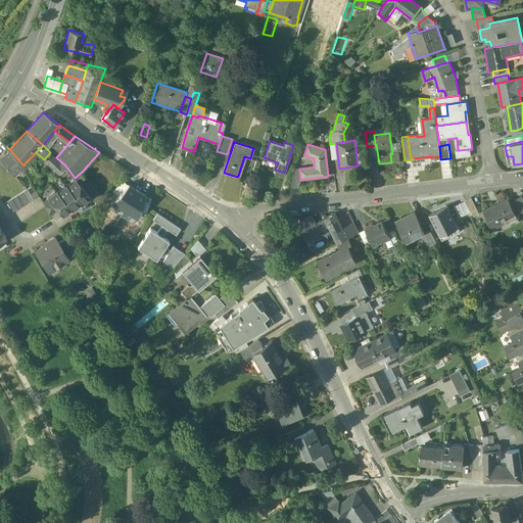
[(9,149),(9,148),(0,155),(0,157),(13,174),(22,167),(24,165),(9,149)]
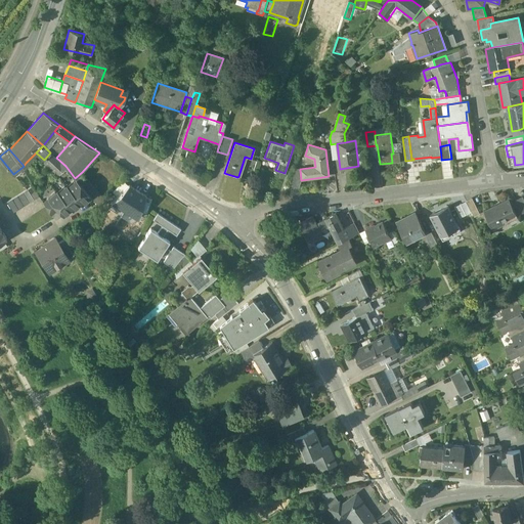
[(472,157),(471,149),(459,150),(456,151),(457,159),(472,157)]
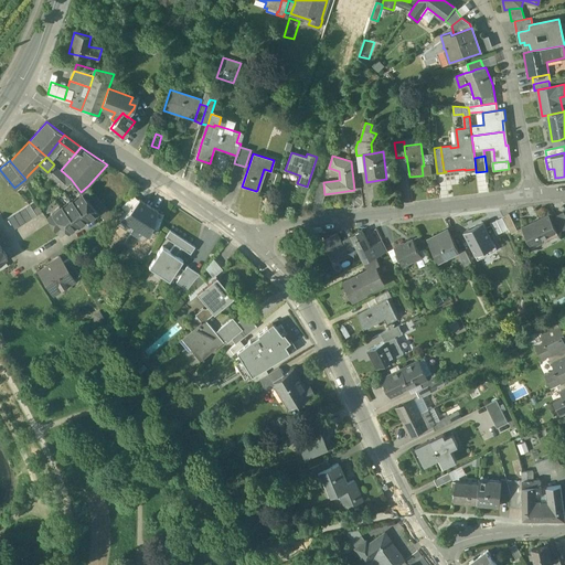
[(61,170),(54,164),(48,172),(63,187),(71,179),(61,170)]
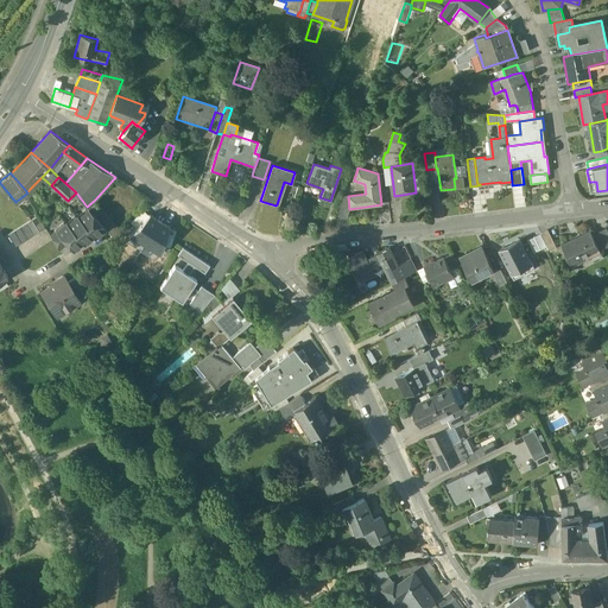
[(456,178),(454,178),(455,189),(466,188),(464,177),(456,178)]
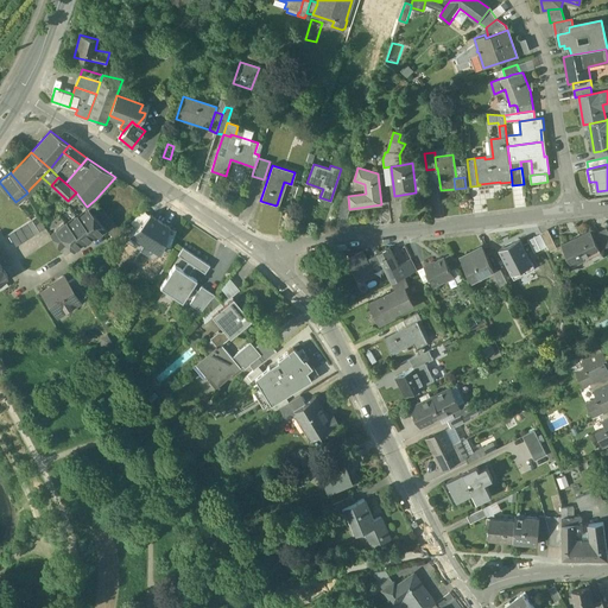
[(39,206),(30,189),(27,192),(26,194),(26,195),(35,208),(39,206)]
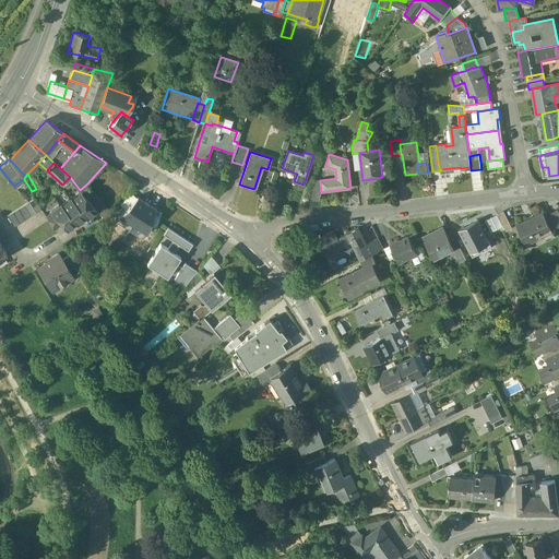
[(320,180),(313,179),(307,198),(318,201),(321,192),(320,180)]
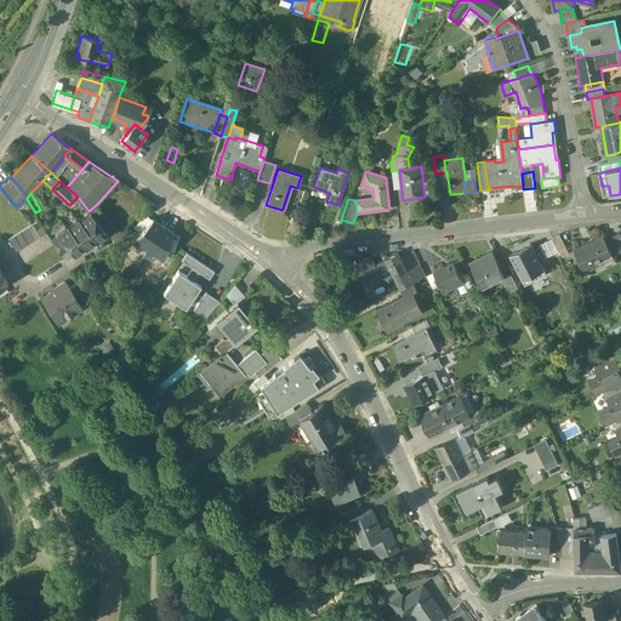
[(97,204),(89,211),(90,214),(91,214),(107,232),(107,233),(109,235),(118,228),(97,204)]
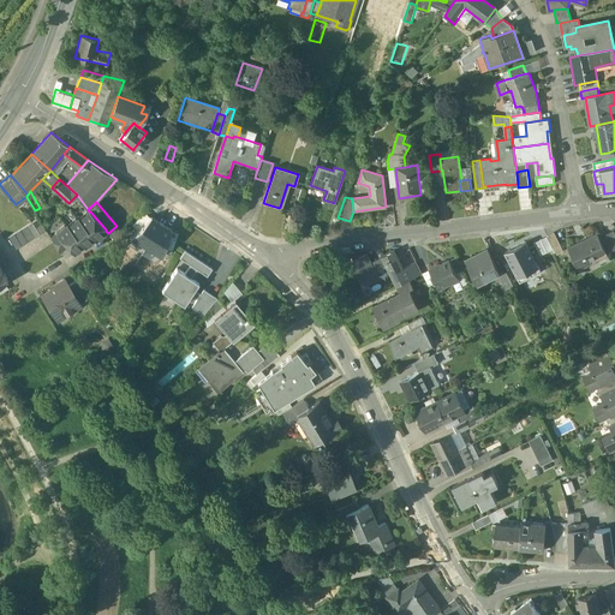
[(90,212),(89,212),(88,213),(87,212),(81,218),(81,219),(79,220),(94,237),(96,239),(106,231),(106,230),(90,212)]
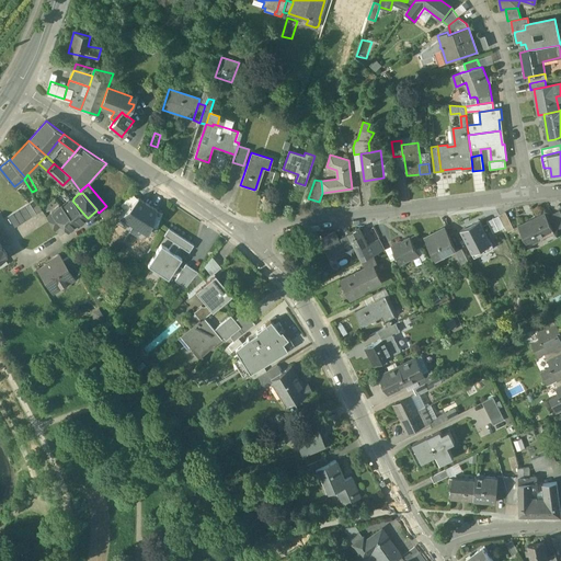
[(34,198),(8,216),(14,227),(42,209),(34,198)]
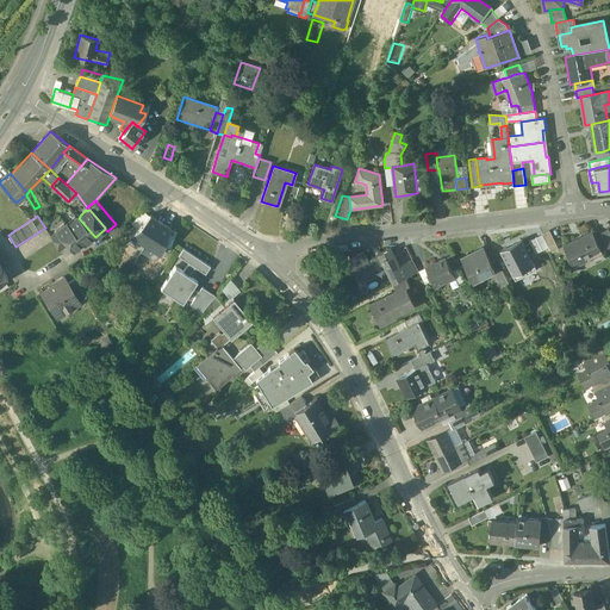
[(79,218),(78,216),(76,218),(75,217),(68,223),(69,223),(68,224),(82,242),(83,243),(93,235),(79,218)]
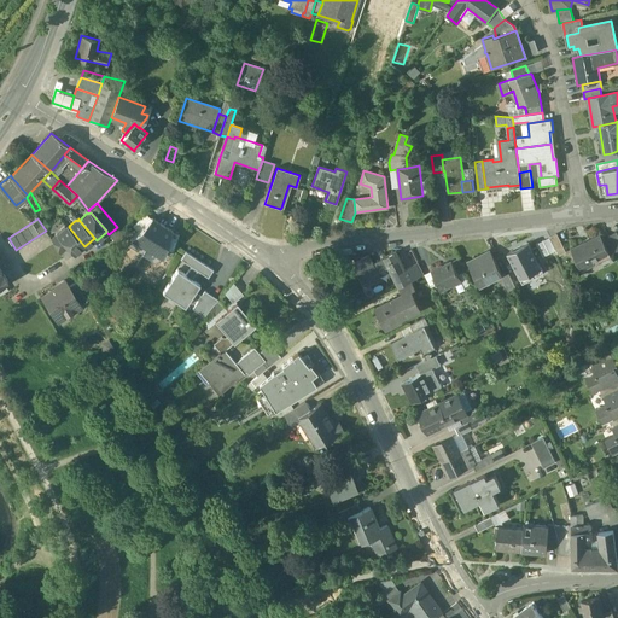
[(132,240),(147,249),(162,225),(152,219),(132,240)]
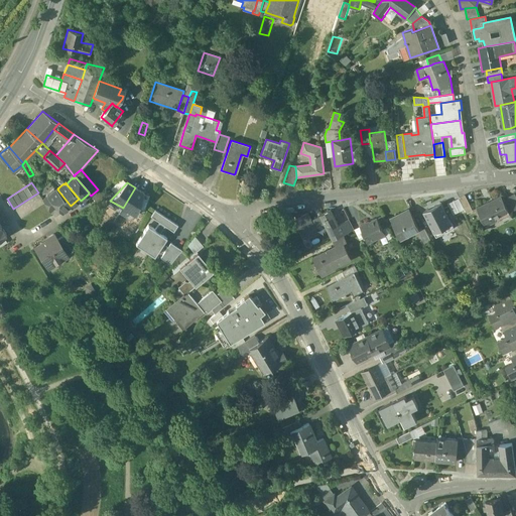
[(144,192),(135,187),(123,208),(136,216),(144,192)]
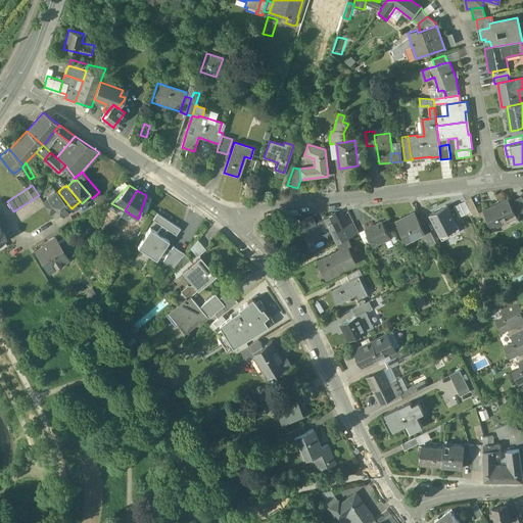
[(58,192),(57,191),(55,192),(55,191),(49,196),(50,197),(48,198),(57,208),(62,215),(70,207),(58,192)]
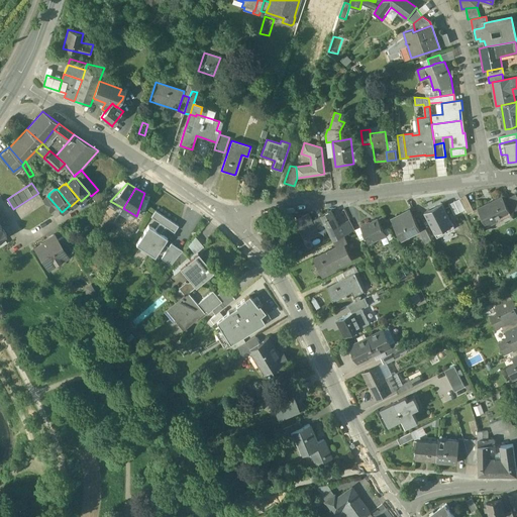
[(98,190),(91,196),(98,203),(104,197),(98,190)]
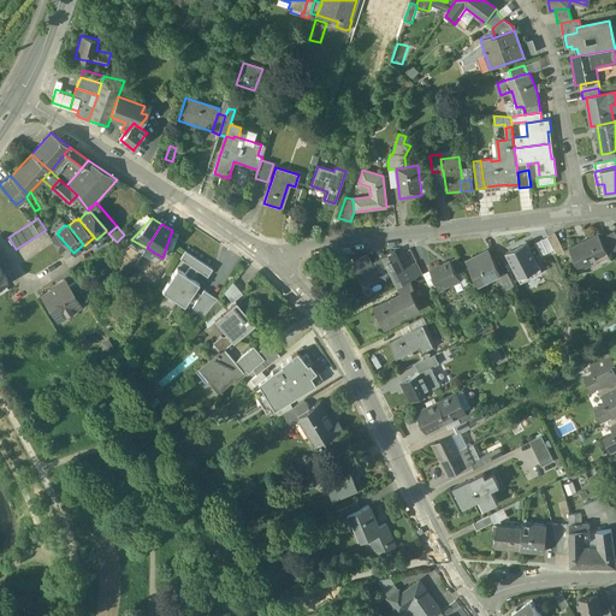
[(57,234),(52,238),(60,253),(67,246),(57,234)]
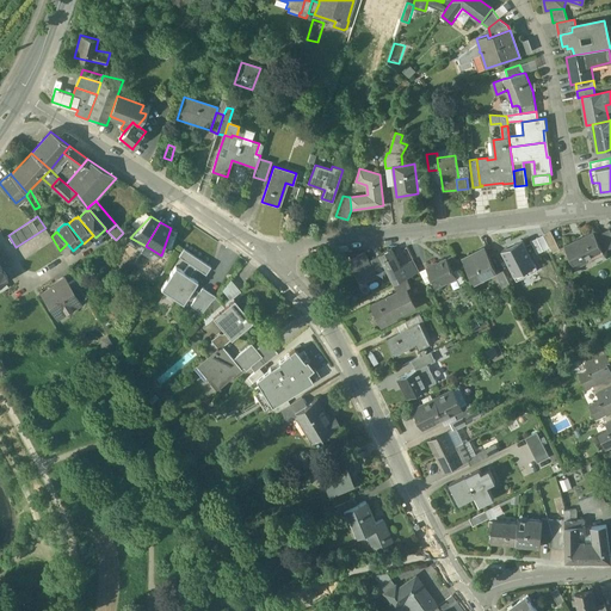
[(550,232),(544,234),(550,247),(556,244),(550,232)]
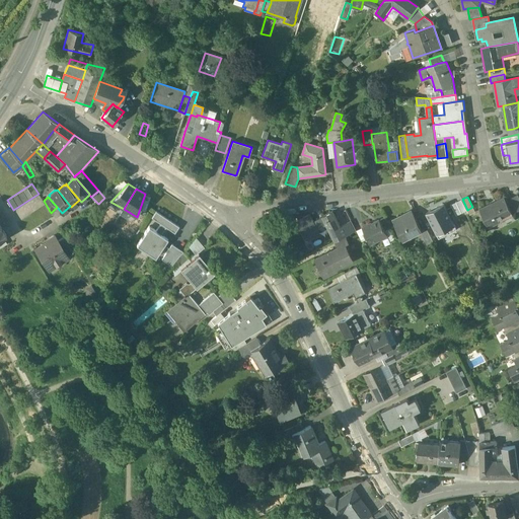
[(504,198),(490,205),(490,204),(479,209),(489,227),(499,222),(497,219),(511,213),(504,198)]
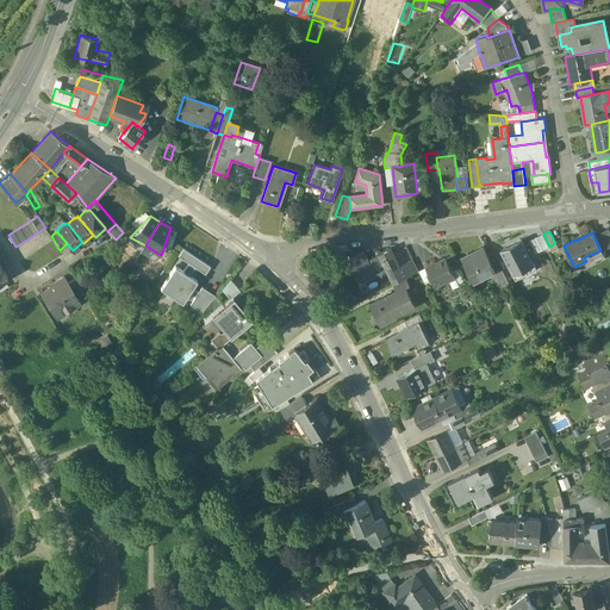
[(549,247),(543,234),(530,241),(536,253),(549,247)]
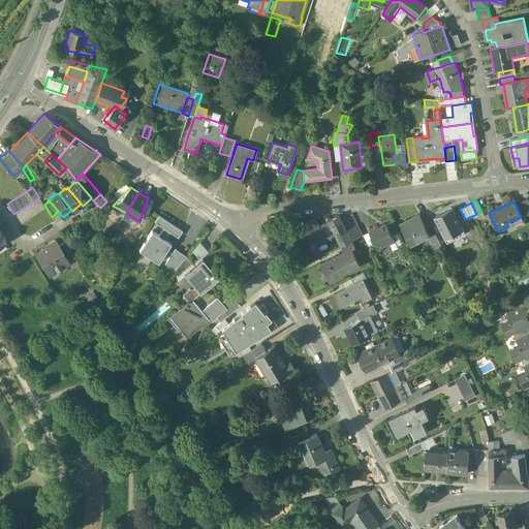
[(434,217),(447,243),(466,234),(453,208),(434,217)]
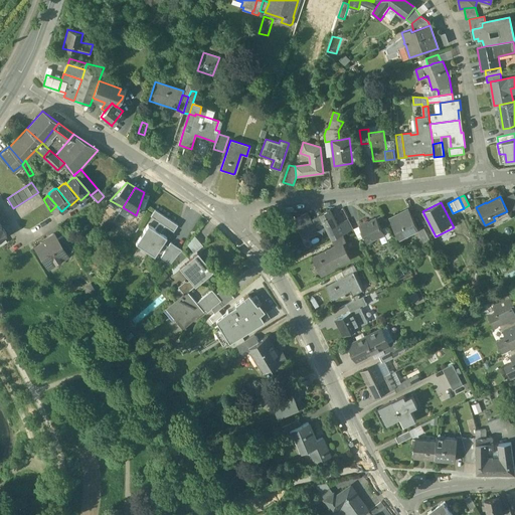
[(178,224),(155,209),(151,216),(159,222),(155,228),(160,232),(165,225),(173,231),(178,224)]
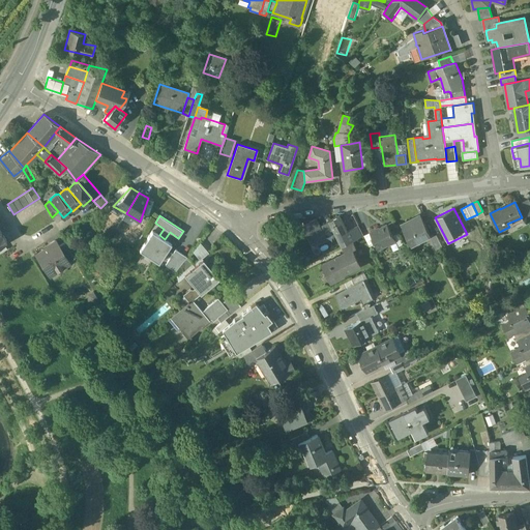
[(329,223),(320,227),(316,218),(303,225),(314,244),(326,238),(324,234),(333,230),(342,246),(343,246),(352,241),(357,239),(358,238),(353,228),(348,231),(340,215),(329,222),(329,223)]
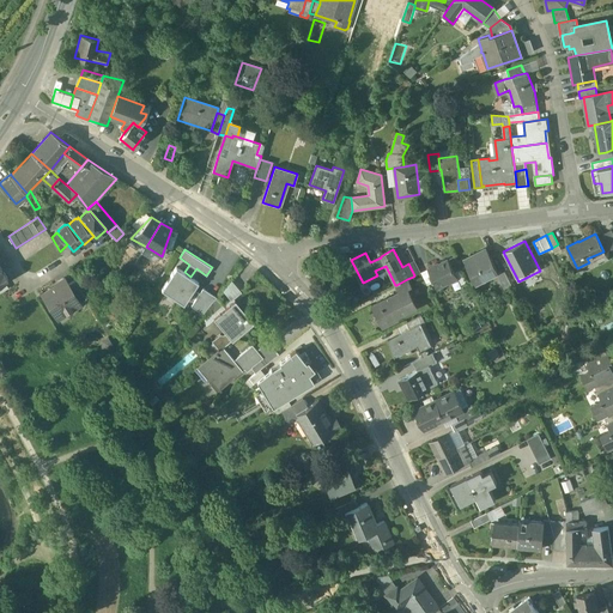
[(486,249),(481,252),(481,253),(465,261),(475,281),(497,271),(486,249)]
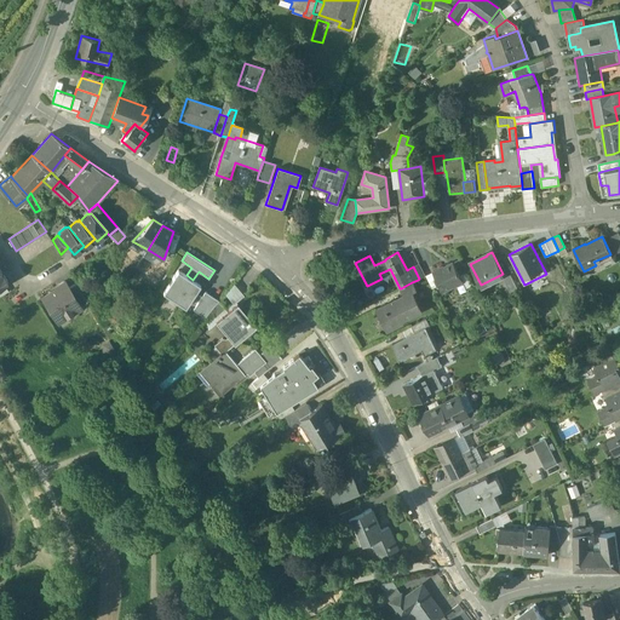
[(460,259),(454,263),(459,275),(466,271),(460,259)]
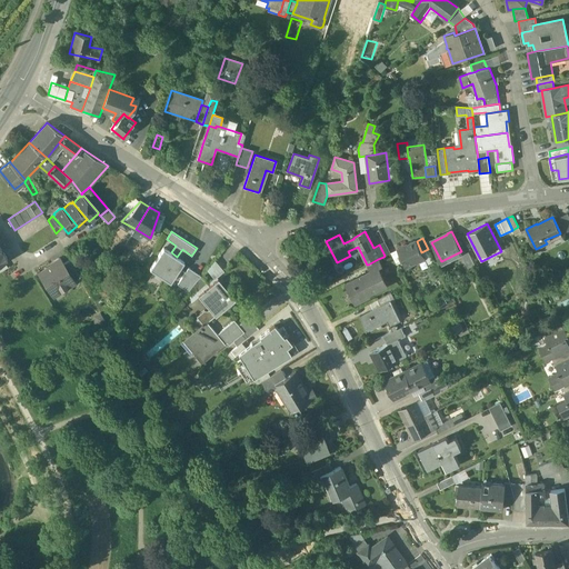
[(417,241),(408,246),(407,245),(397,249),(406,268),(417,261),(416,259),(423,256),(421,252),(417,241)]
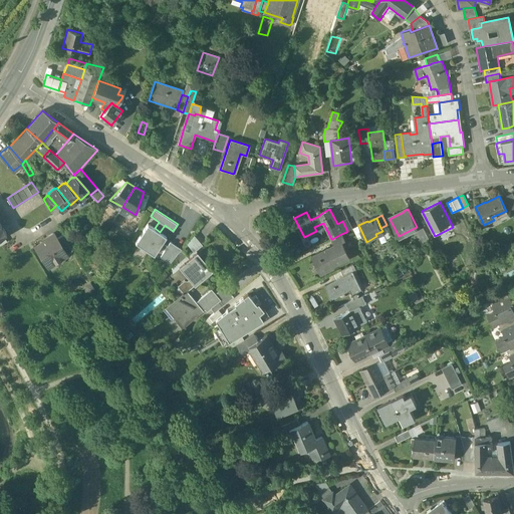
[(348,219),(342,221),(347,231),(352,229),(348,219)]
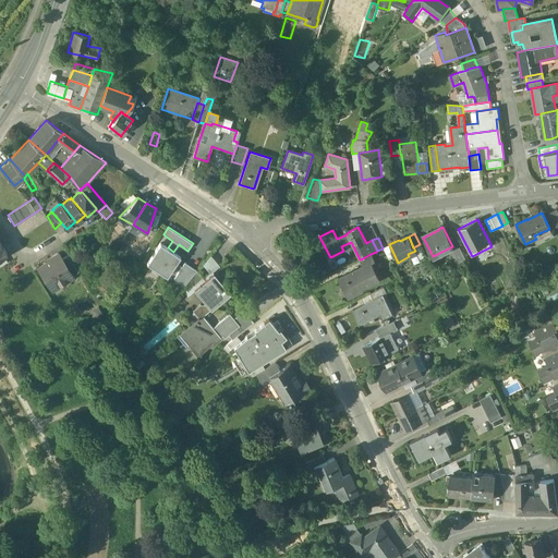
[(168,247),(160,243),(147,264),(167,277),(173,267),(177,263),(181,256),(173,252),(168,247)]
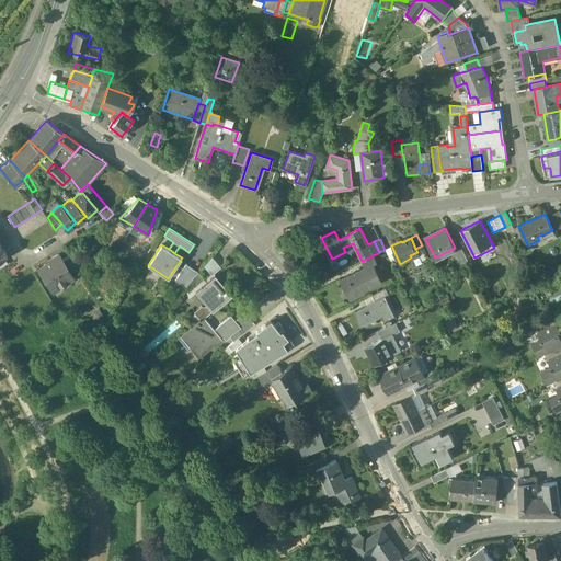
[(468,260),(462,249),(456,252),(461,263),(468,260)]
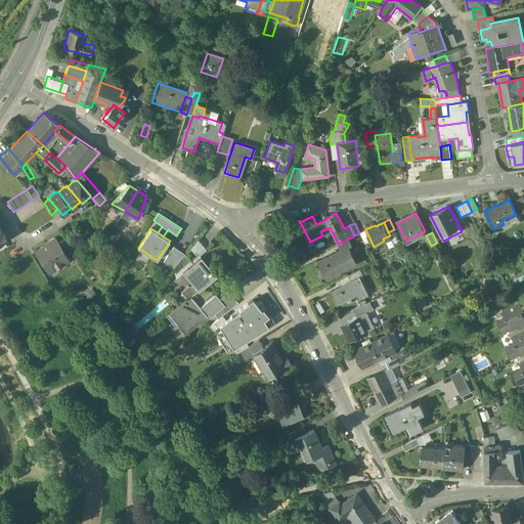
[(348,238),(339,244),(342,250),(349,247),(352,246),(351,243),(348,238)]
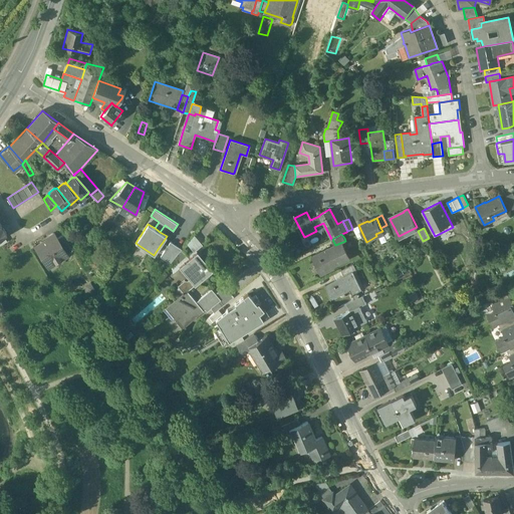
[(63,235),(56,239),(66,254),(72,250),(63,235)]
